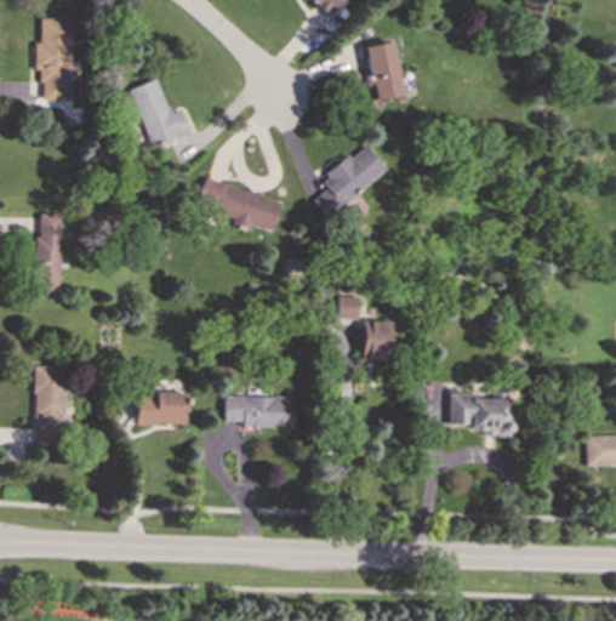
[(342,0),(318,0),(335,11),(342,0)]
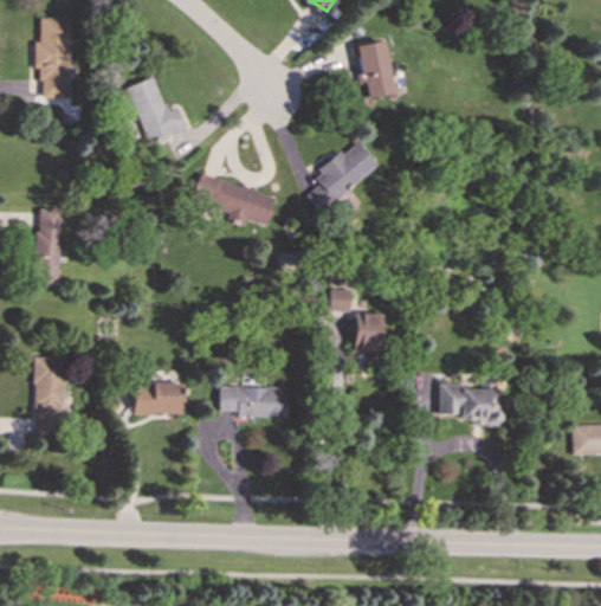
[(72,18),(41,17),(41,43),(37,42),(37,68),(43,68),(43,97),(71,97),(72,18)]
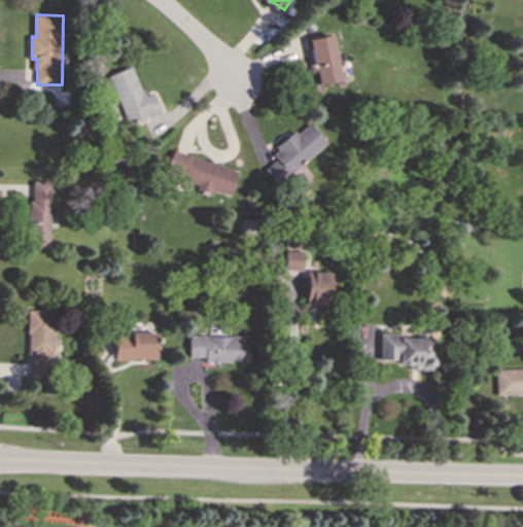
[(344,81),(336,35),(308,40),(314,72),(320,71),(322,84),(344,81)]
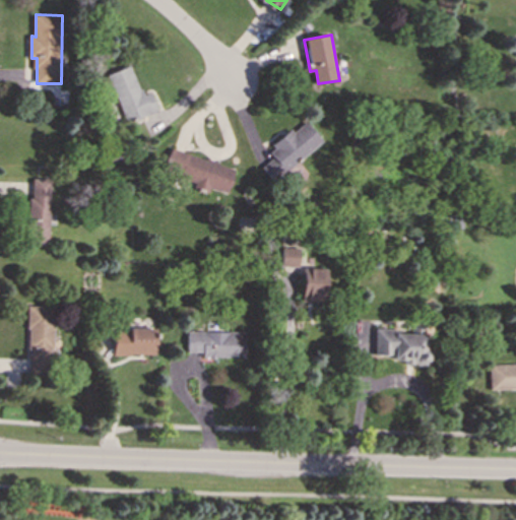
[(110,73),(127,122),(160,111),(153,91),(143,95),(133,65),(110,73)]
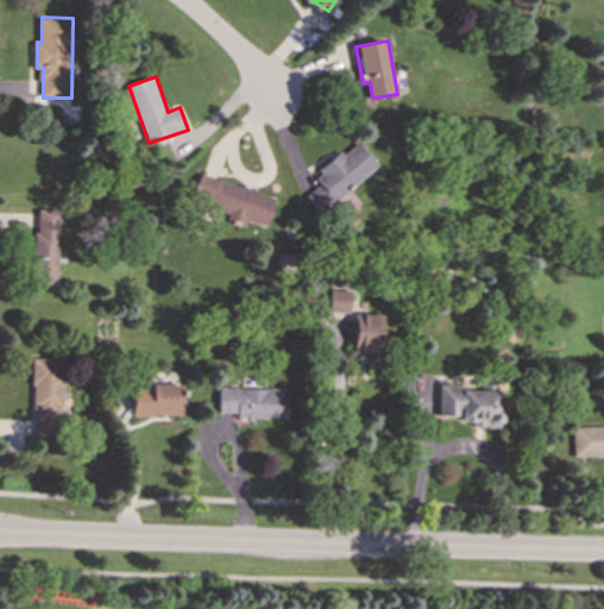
[(381,165),(362,142),(347,155),(345,151),(315,176),(322,184),(309,196),(323,214),(381,165)]
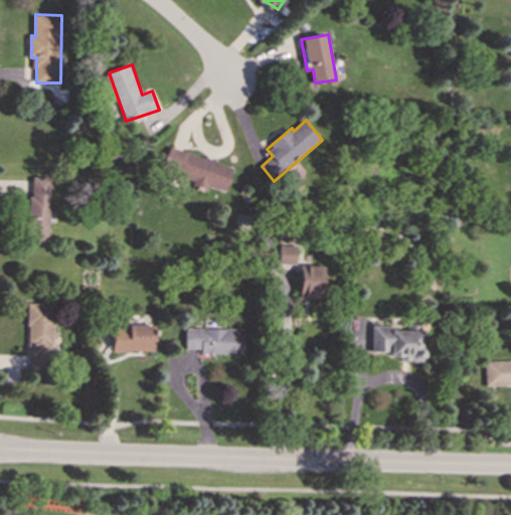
[(210,186),(227,191),(235,167),(170,146),(163,170),(210,186)]
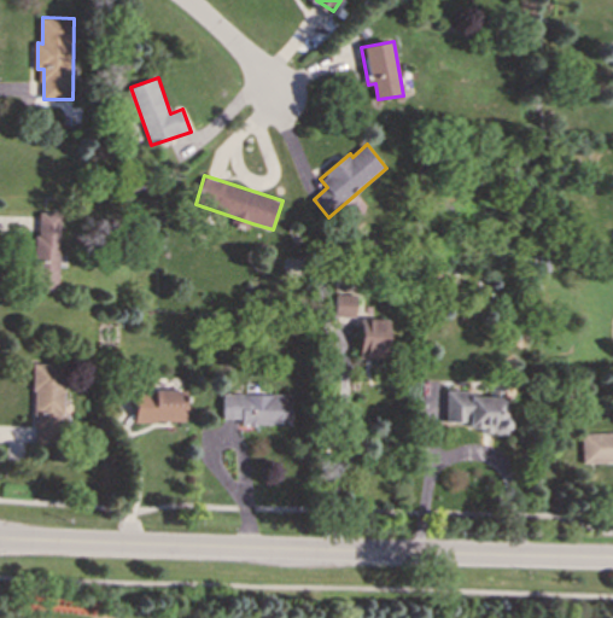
[(63,213),(42,213),(41,234),(36,234),(35,292),(60,292),(63,213)]
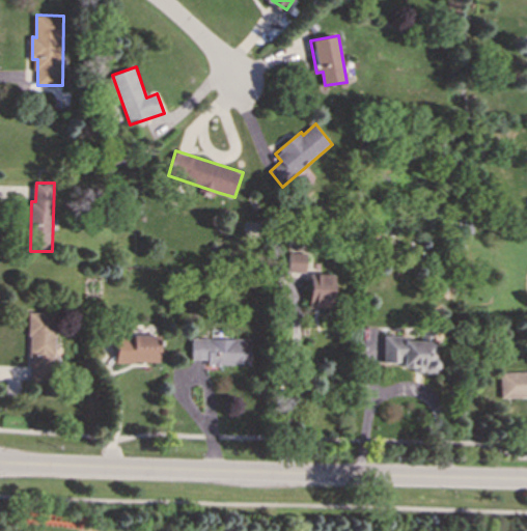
[(289,272),(307,272),(308,253),(290,253),(289,272)]
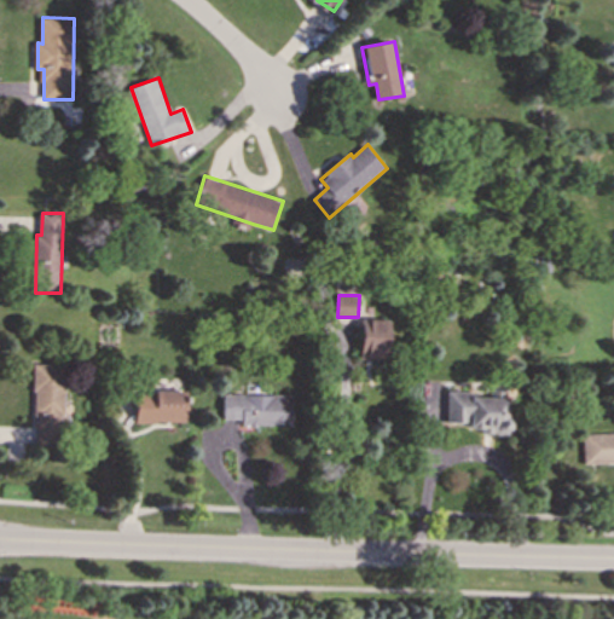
[(392,319),(364,319),(363,359),(391,360),(392,319)]
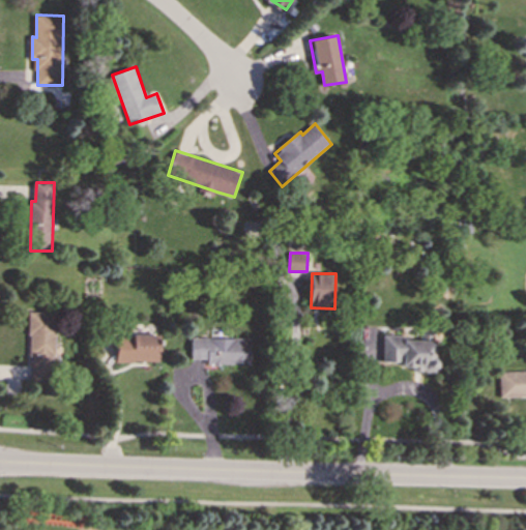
[(56,313),(31,313),(31,381),(56,382),(56,313)]
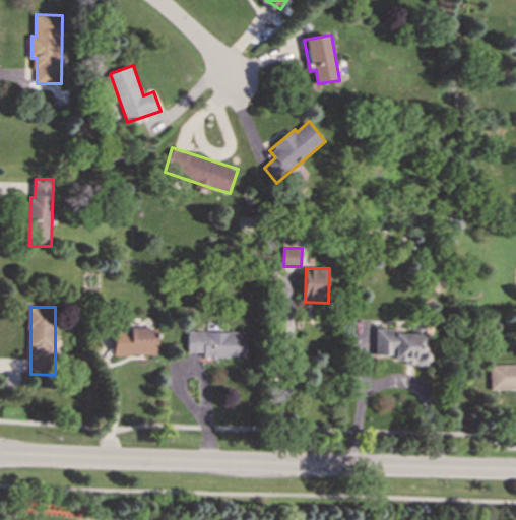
[(157,355),(157,329),(116,329),(116,354),(157,355)]
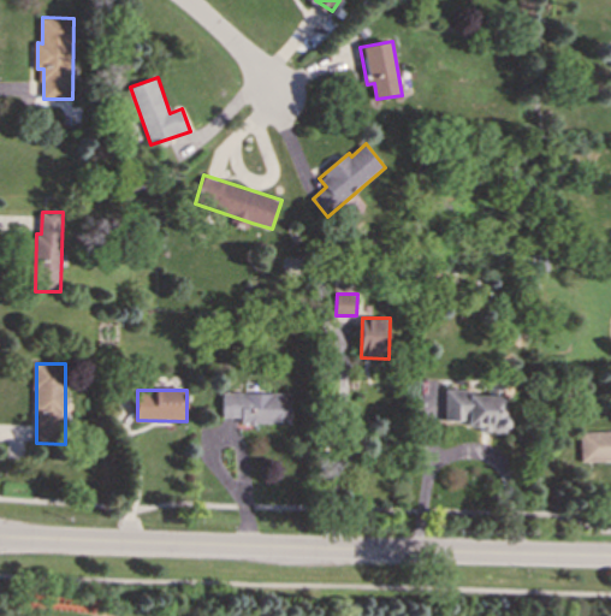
[(509,396),(473,396),(473,390),(448,390),(448,422),(481,422),(481,432),(509,432),(509,396)]
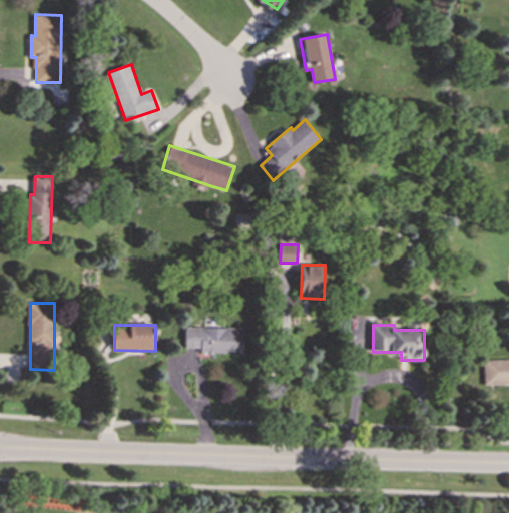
[(243,352),(244,328),(187,327),(187,351),(243,352)]
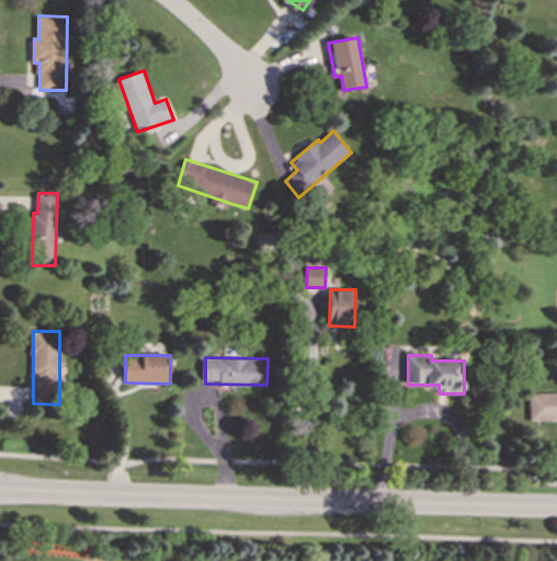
[(556,392),(532,393),(532,422),(556,421),(556,392)]
